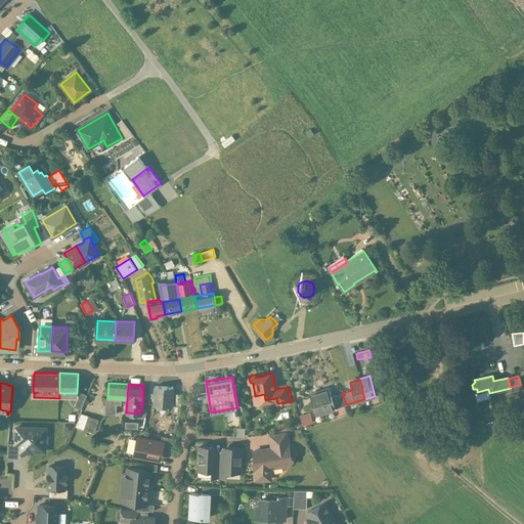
[(173,387),(156,386),(155,404),(160,404),(160,405),(169,406),(169,405),(172,405),(173,387)]
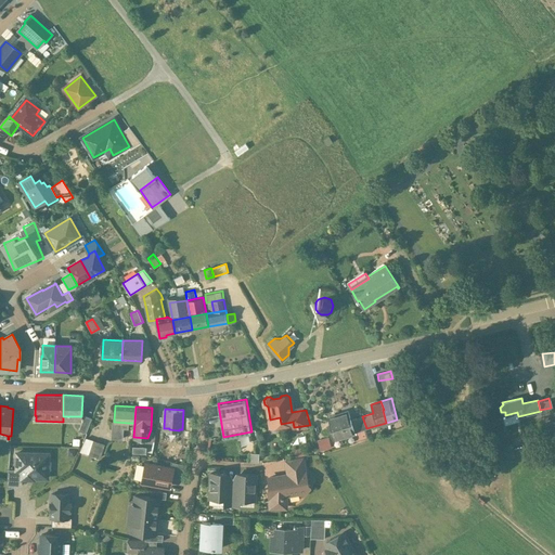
[(362,416),(351,420),(349,411),(338,414),(341,423),(343,422),(346,435),(366,428),(362,416)]
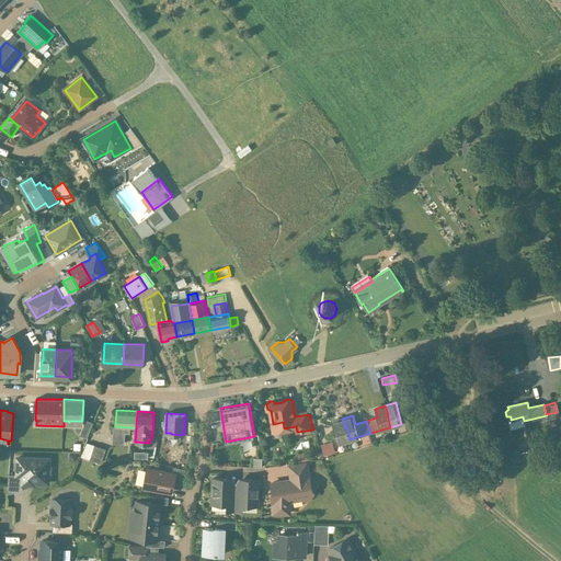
[(342,419),(332,422),(334,430),(332,431),(333,434),(335,434),(339,443),(350,439),(346,426),(345,427),(342,419)]
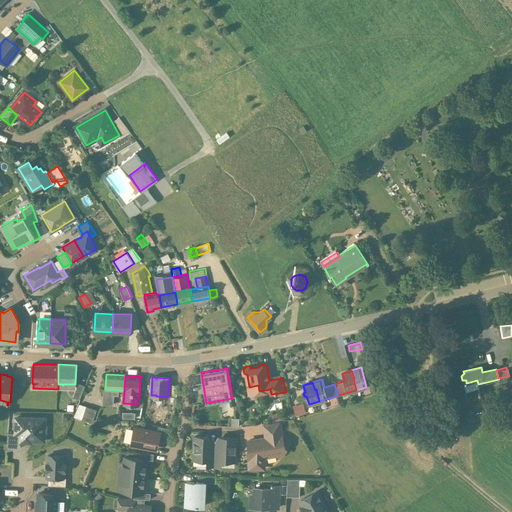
[(376,392),(373,382),(367,383),(370,394),(376,392)]
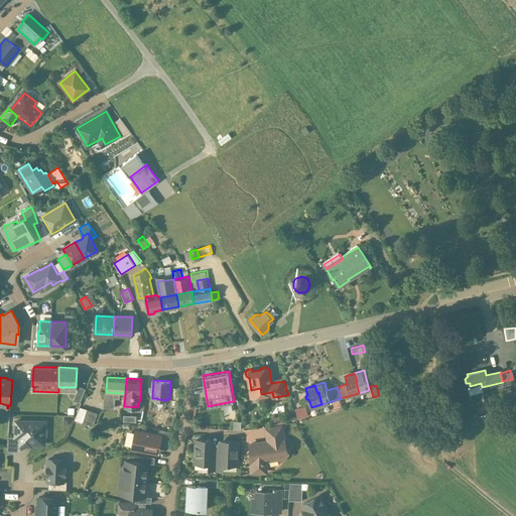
[(79,386),(74,400),(80,403),(86,389),(79,386)]
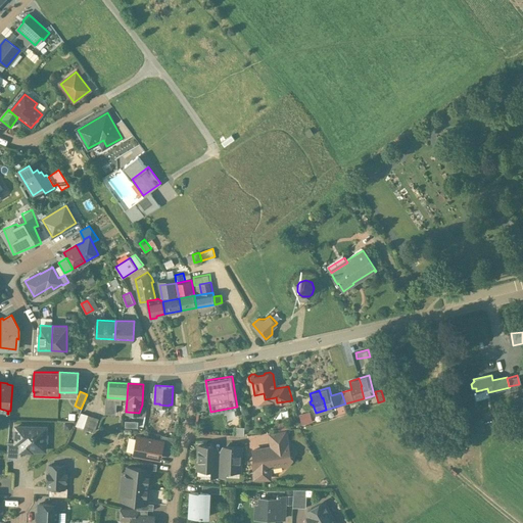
[(121,398),(107,397),(107,396),(106,396),(105,413),(115,413),(116,402),(121,403),(121,398)]
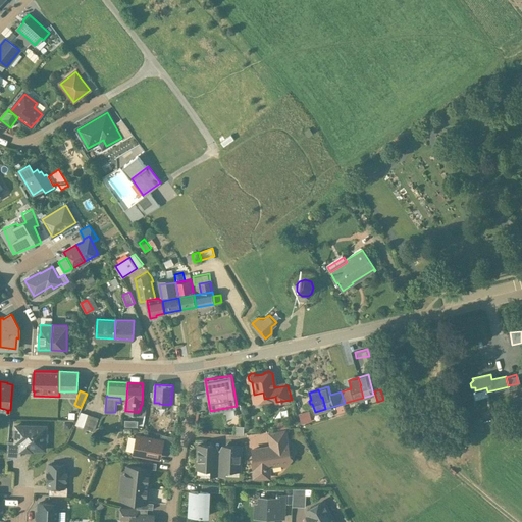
[(310,409),(299,412),(302,423),(313,420),(310,409)]
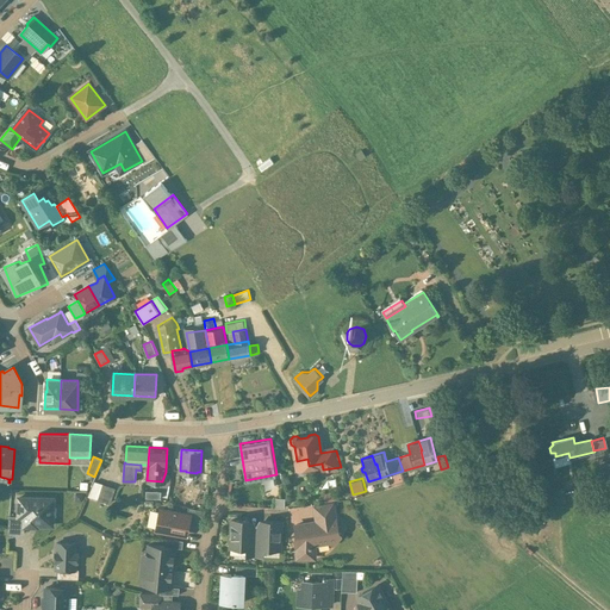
[(103,485),(94,481),(88,496),(98,499),(103,485)]
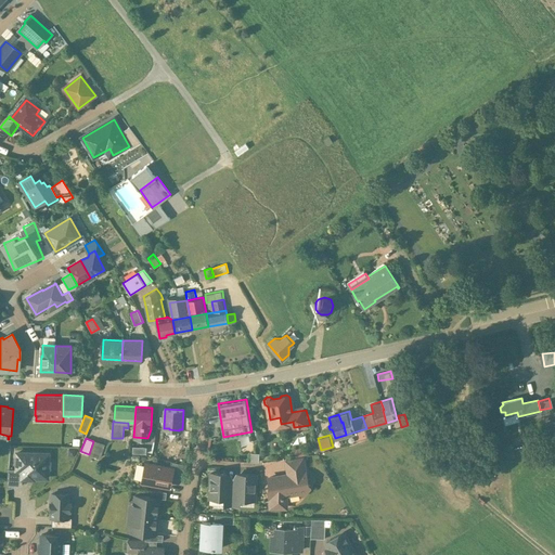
[(104,444),(93,441),(89,454),(100,457),(104,444)]
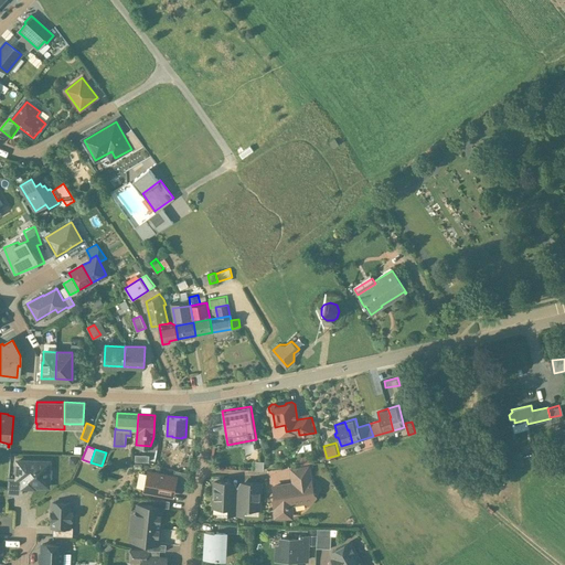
[(49,462),(18,461),(17,478),(22,478),(22,488),(31,488),(31,487),(49,487),(49,462)]
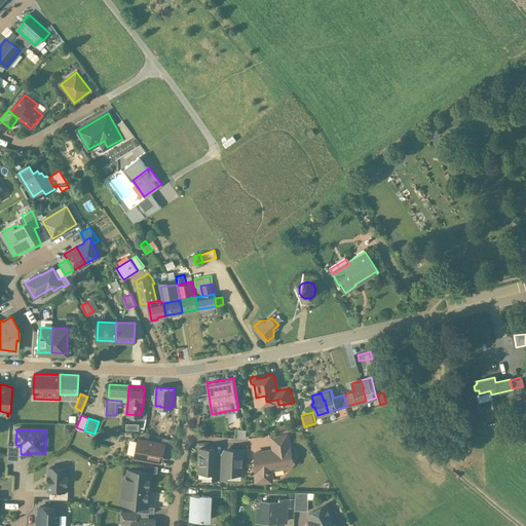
[(275,451),(265,451),(265,450),(255,452),(256,461),(254,461),(256,471),(257,471),(257,480),(267,480),(267,472),(271,471),(273,467),(284,466),(287,468),(289,468),(295,460),(292,458),(290,447),(289,447),(287,431),(271,434),(273,448),(274,448),(275,451)]
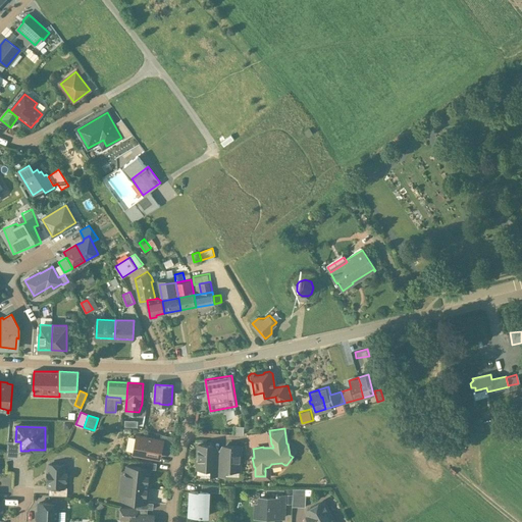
[(175,436),(161,433),(160,439),(163,440),(161,447),(173,449),(175,436)]
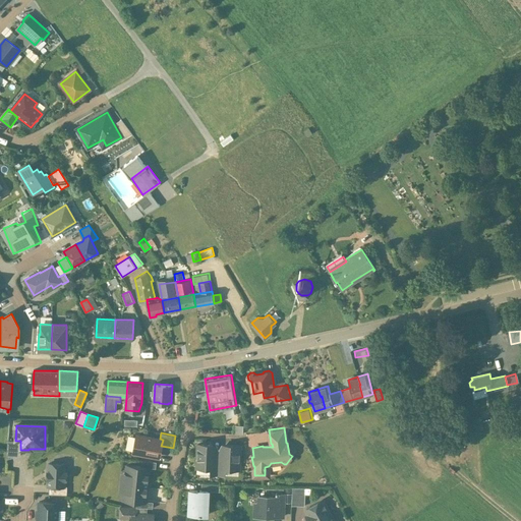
[(160,439),(136,435),(133,452),(142,454),(143,452),(160,455),(161,446),(163,440),(160,439)]
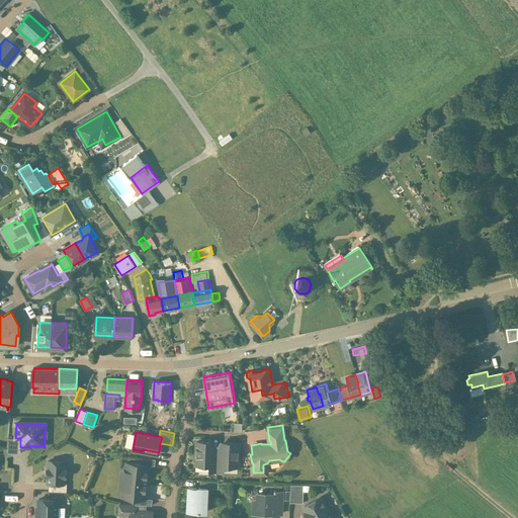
[(15,438),(8,438),(6,456),(20,453),(20,447),(20,438),(15,438)]
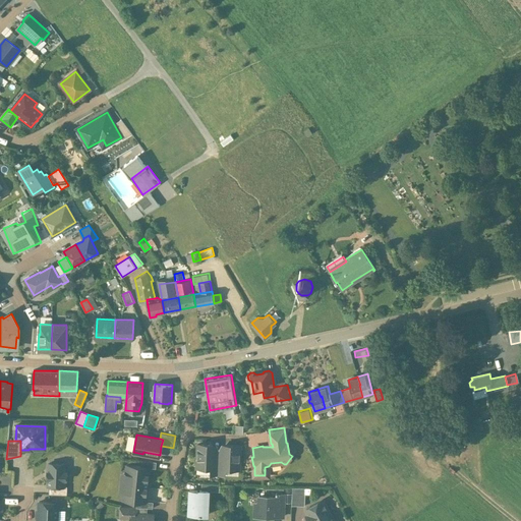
[(213,444),(198,443),(197,466),(197,472),(211,473),(211,467),(212,467),(213,454),(213,444)]
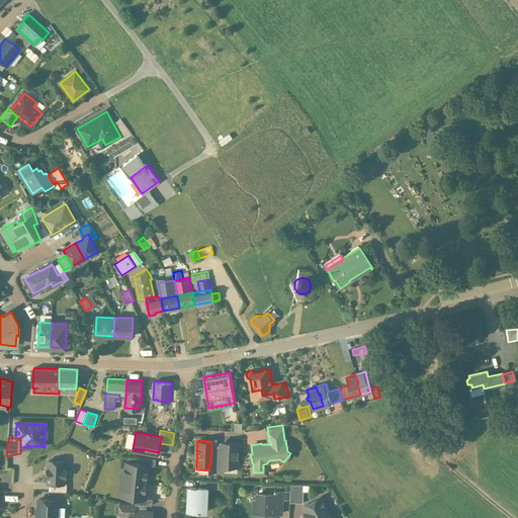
[(239,442),(224,442),(224,452),(223,464),(224,464),(238,465),(239,442)]
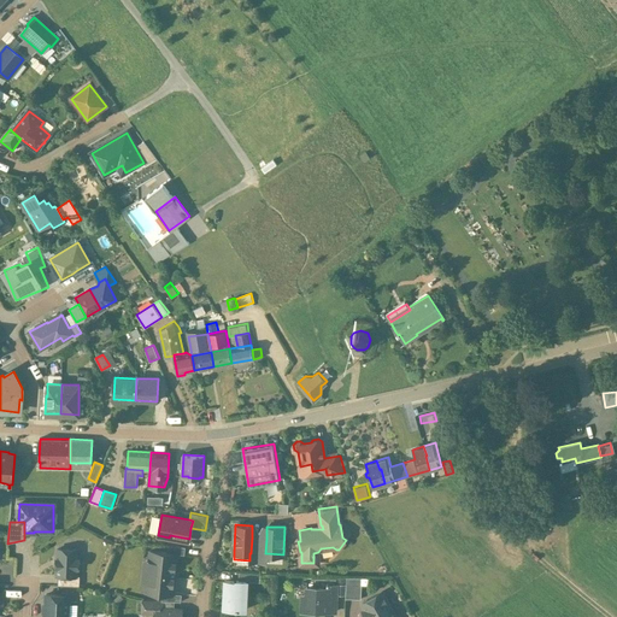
[(259,539),(252,538),(251,553),(250,553),(250,560),(258,560),(259,539)]
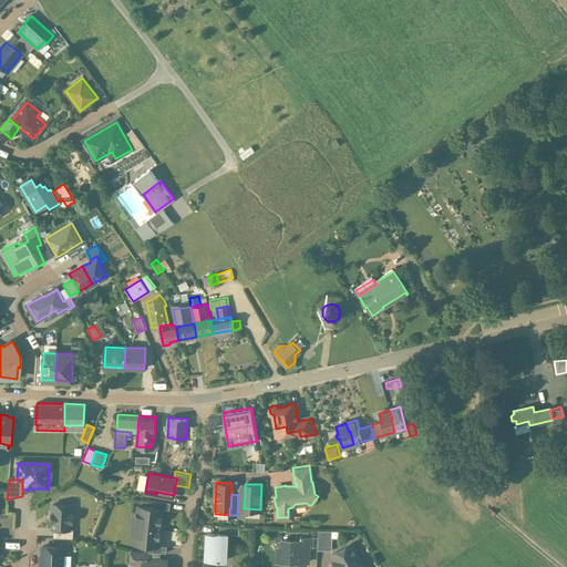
[(71,505),(53,505),(53,514),(51,514),(51,522),(52,523),(52,529),(53,529),(70,531),(70,529),(70,523),(72,523),(72,514),(70,514),(71,505)]
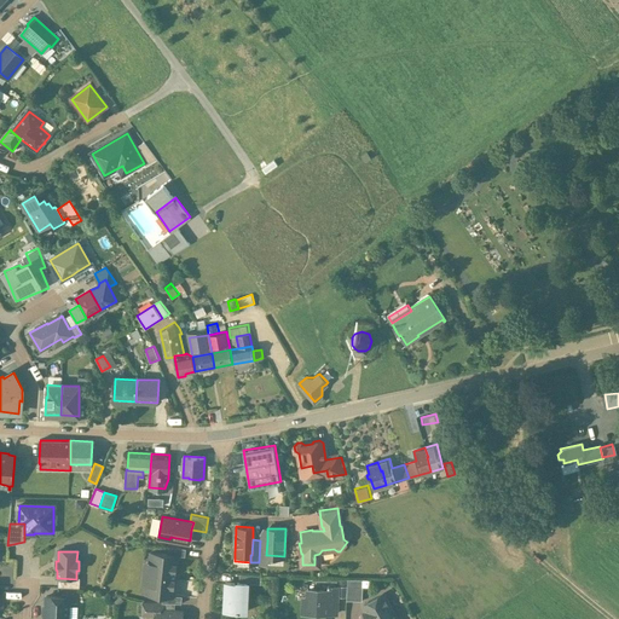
[(168,554),(151,553),(146,593),(163,595),(173,596),(173,595),(178,555),(168,554)]
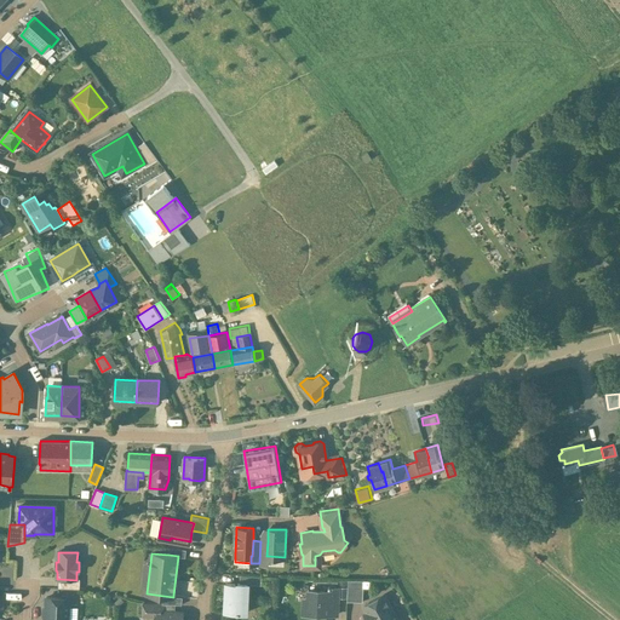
[(262,575),(240,574),(240,584),(248,584),(262,585),(262,575)]
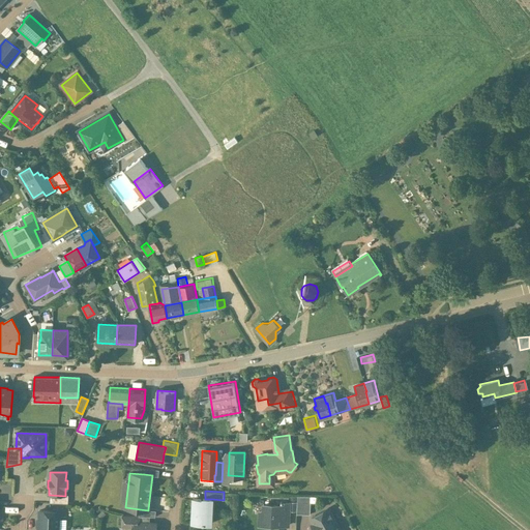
[(65,496),(50,495),(50,503),(68,504),(68,496),(65,495),(65,496)]
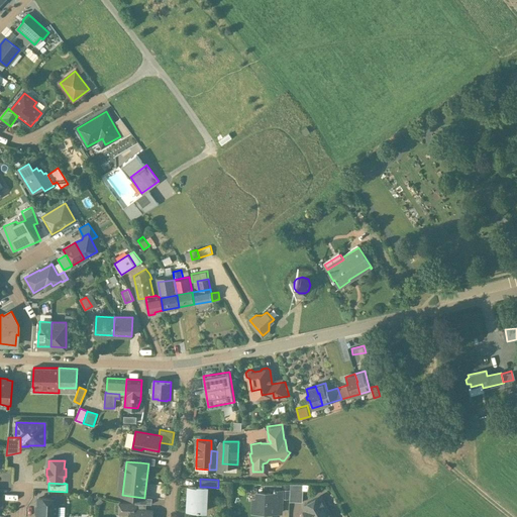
[(198,488),(189,487),(188,510),(197,510),(197,511),(199,511),(199,510),(205,511),(207,487),(200,487),(199,487),(198,487),(198,488)]
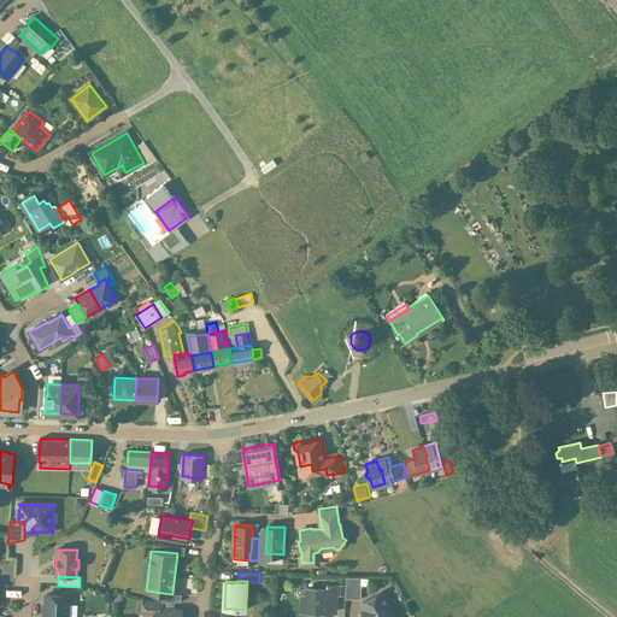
[(362,585),(346,583),(346,598),(360,599),(362,585)]
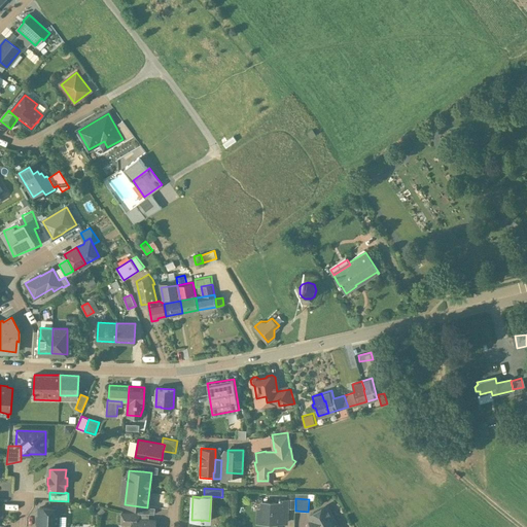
[(278,501),(262,501),(261,518),(273,518),(273,522),(278,522),(278,510),(286,510),(286,499),(279,499),(278,501)]
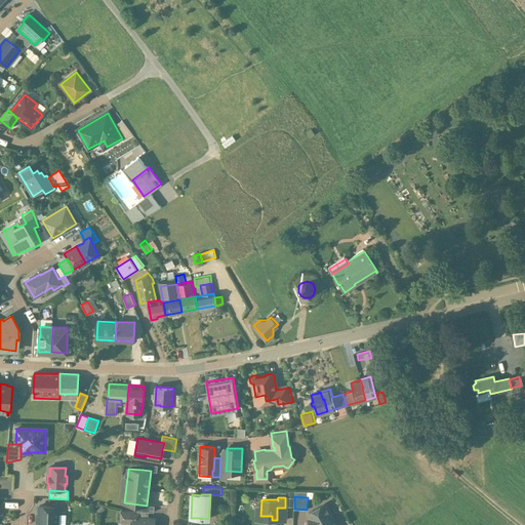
[(336,524),(325,503),(308,513),(311,518),(309,519),(312,524),(336,524)]
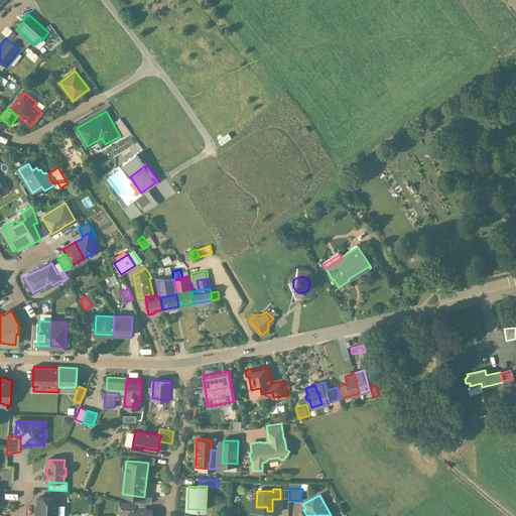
[(50,498),(38,497),(37,515),(55,515),(56,515),(56,505),(58,504),(58,500),(55,497),(51,496),(50,498)]
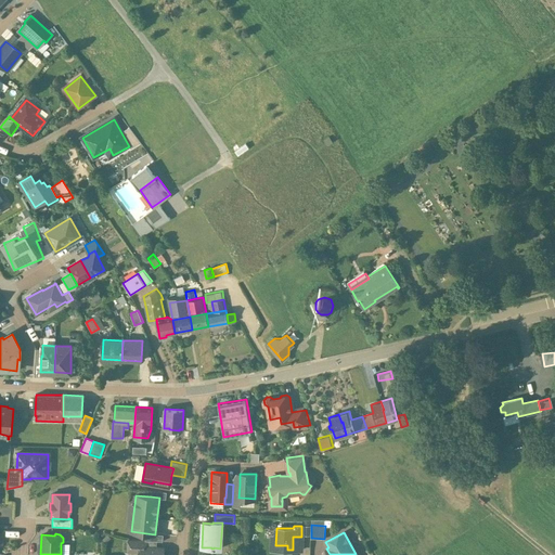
[(301,537),(293,537),(293,550),(301,550),(301,537)]
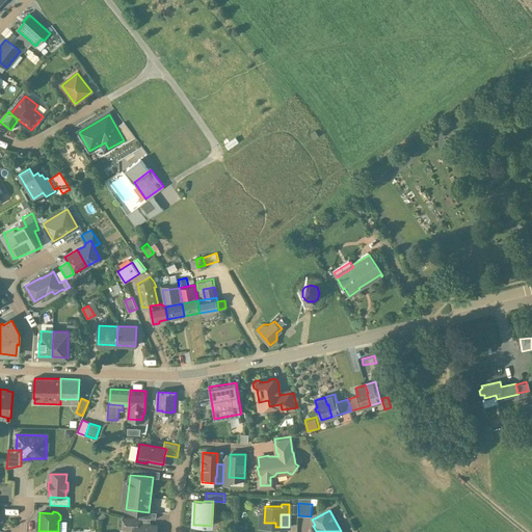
[(139,517),(123,517),(123,528),(134,528),(134,525),(150,526),(151,519),(139,517)]
